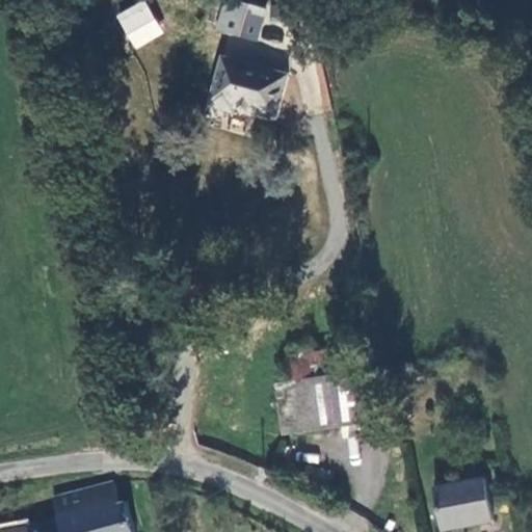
[(143,0),(115,14),(133,49),(163,34),(145,0),(143,0)]
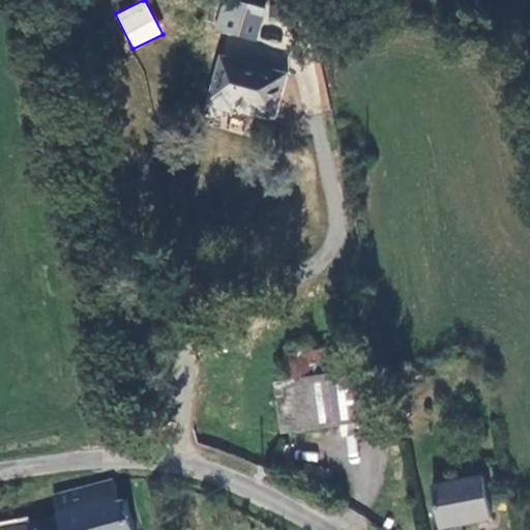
[(266,9),(230,2),(223,32),(259,40),(266,9)]
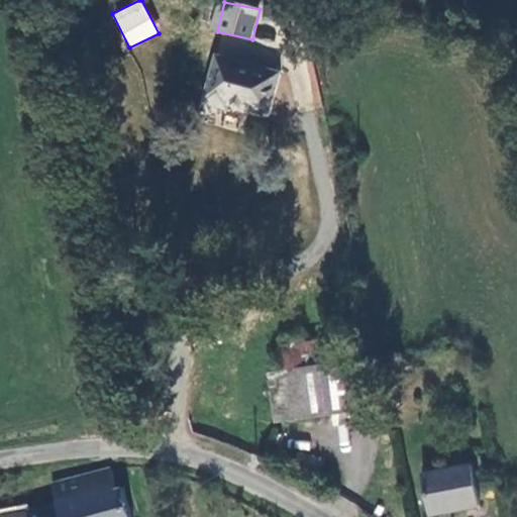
[(285,74),(219,56),(207,100),(206,105),(232,111),(234,104),(274,114),(275,111),(285,74)]
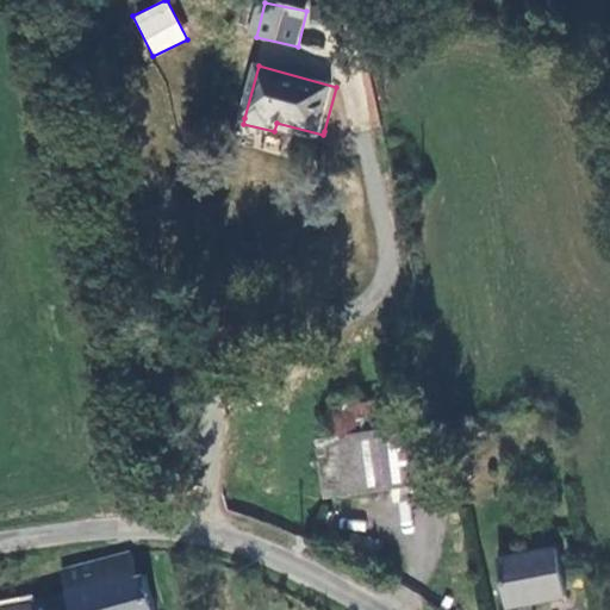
[(368,72),(348,75),(359,128),(379,124),(368,72)]
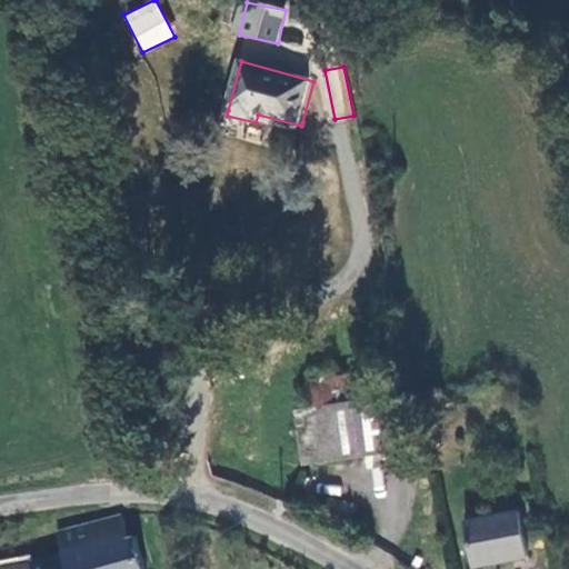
[(399,456),(389,400),(322,409),(330,465),(399,456)]
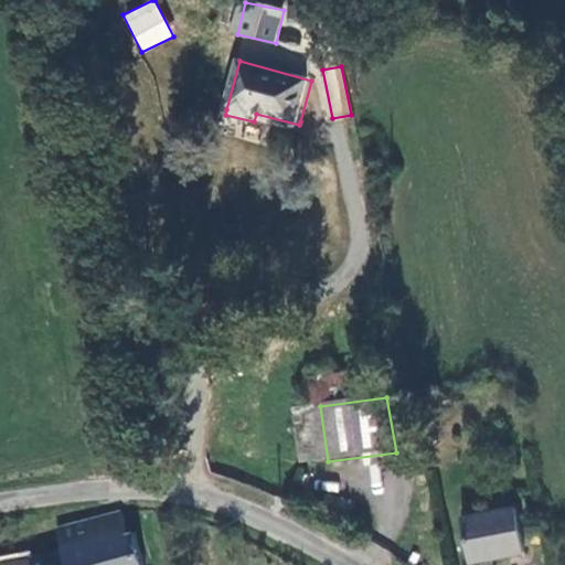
[(320,406),(294,409),(300,464),(328,461),(320,406)]
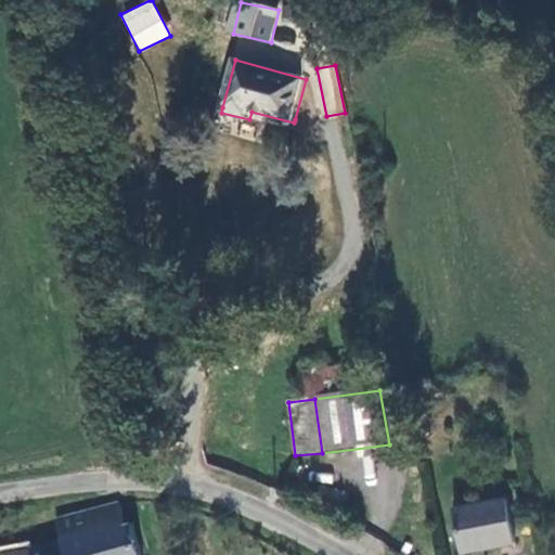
[(127,513),(124,500),(59,518),(63,536),(0,553),(0,554),(145,554),(133,511),(127,513)]
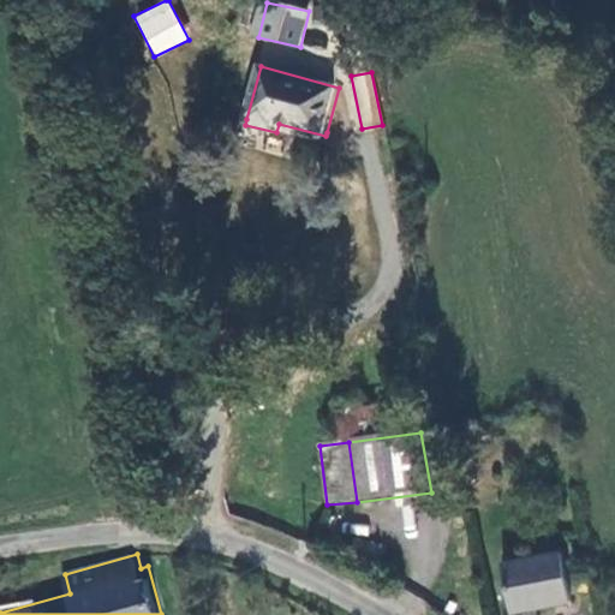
[(521,614),(543,611),(577,605),(568,557),(509,567),(518,614),(521,614)]
